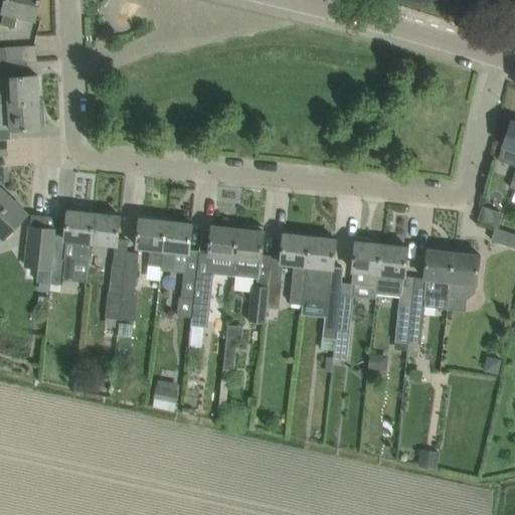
[(6,0),(1,25),(14,28),(17,15),(34,19),(38,2),(39,3),(39,0),(6,0)]
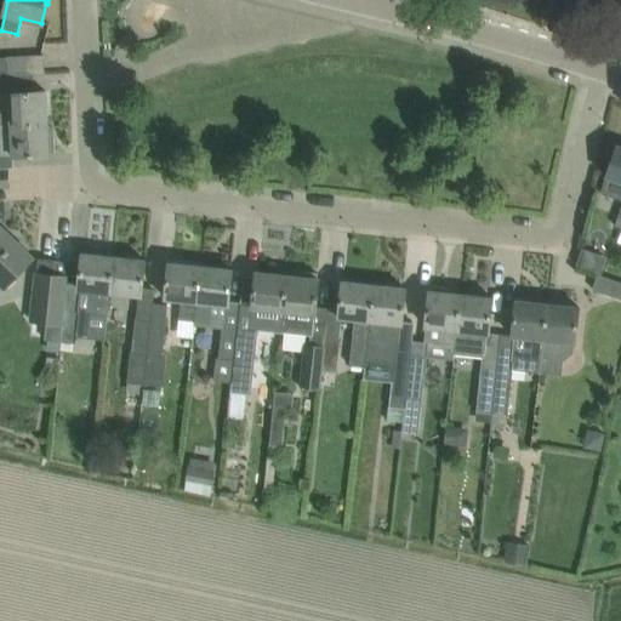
[(33,75),(44,75),(43,56),(20,57),(6,57),(7,77),(20,77),(33,75)]
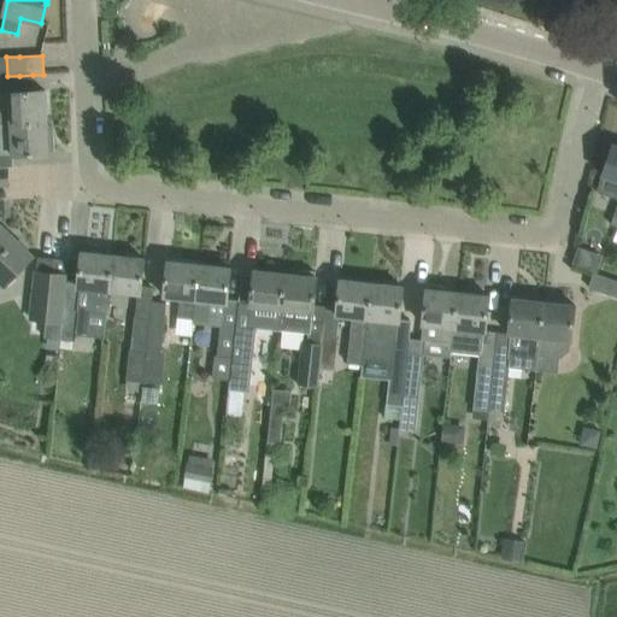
[(0,109),(0,124),(46,123),(45,90),(9,93),(10,110),(0,109)]
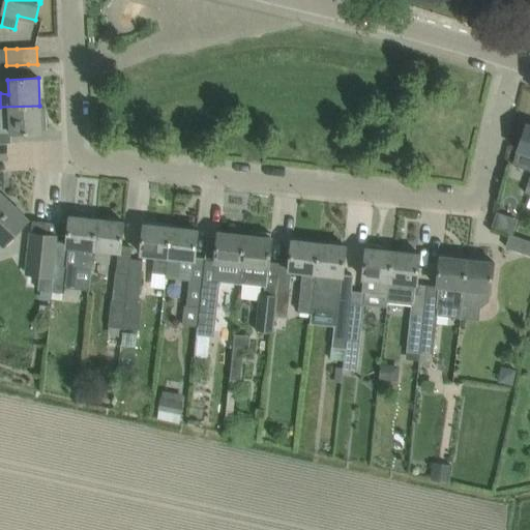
[(46,129),(45,117),(40,117),(39,107),(39,106),(0,107),(0,133),(9,133),(9,134),(10,134),(21,133),(41,131),(40,129),(46,129)]
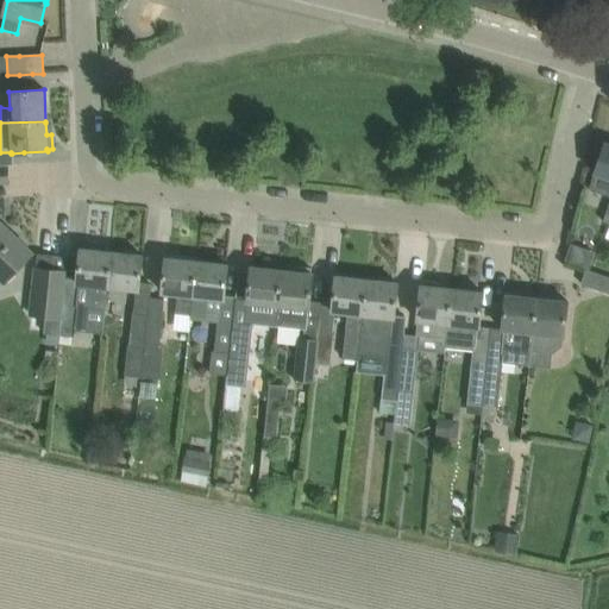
[(595,171),(589,189),(608,196),(608,145),(606,144),(595,171)]
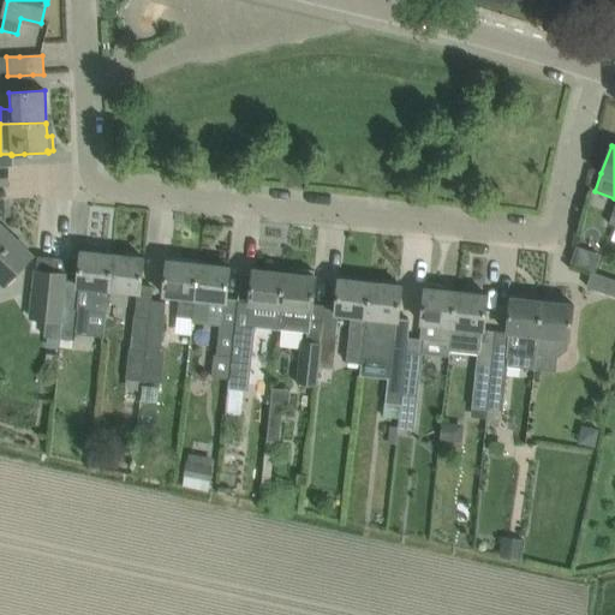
[(0,288),(16,273),(33,255),(9,232),(0,240),(0,288)]
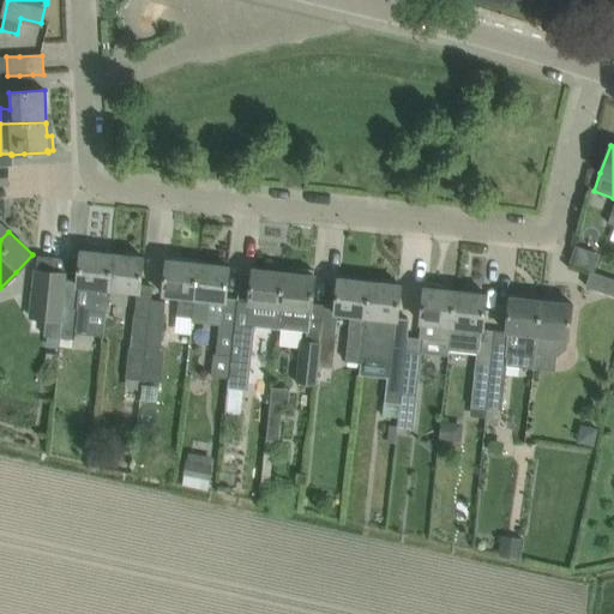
[(595,270),(601,251),(578,242),(572,263),(595,270)]
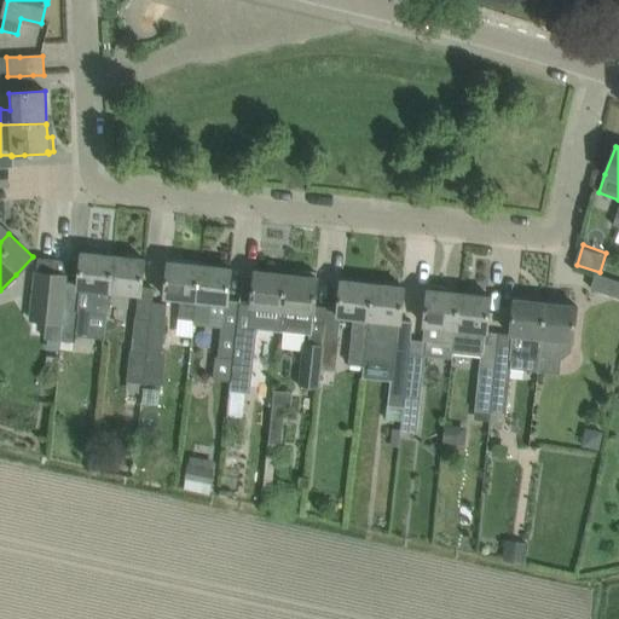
[(63,312),(61,341),(75,343),(76,336),(79,313),(106,316),(109,291),(113,256),(82,253),(79,277),(79,284),(67,282),(65,298),(63,312)]
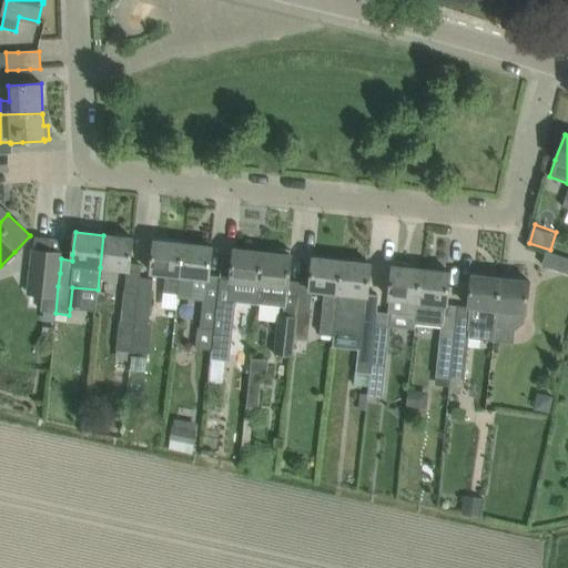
[(103,235),(100,267),(127,271),(124,293),(123,293),(120,323),(119,323),(115,351),(131,353),(139,277),(140,277),(141,266),(130,264),(130,261),(132,239),(103,235)]
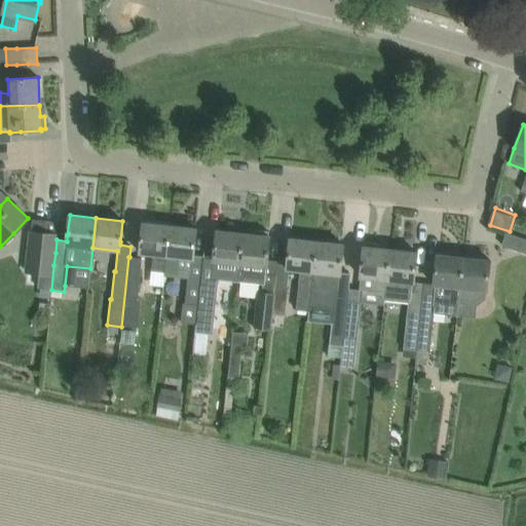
[(29,250),(27,272),(39,273),(38,289),(51,290),(53,265),(55,253),(57,239),(57,235),(44,234),(45,221),(32,219),(30,239),(29,250)]
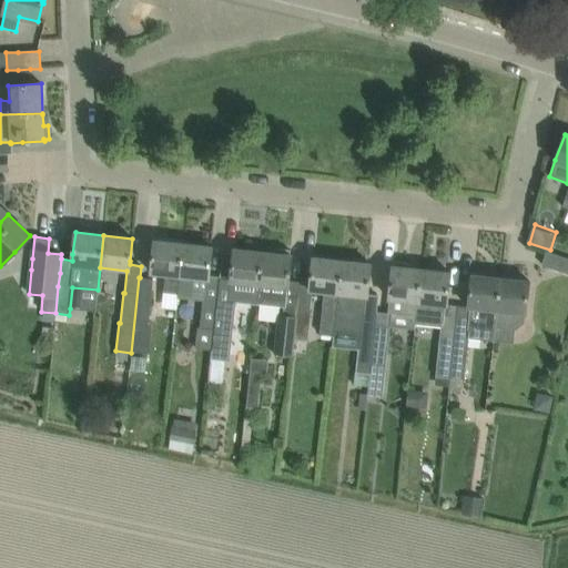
[(49,239),(48,253),(61,254),(61,253),(63,240),(49,239)]
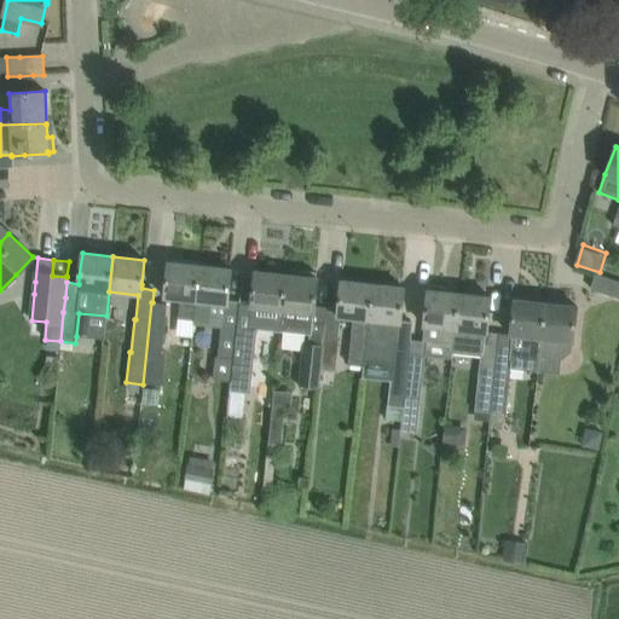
[(194,320),(200,266),(168,262),(165,298),(180,299),(178,319),(194,320)]
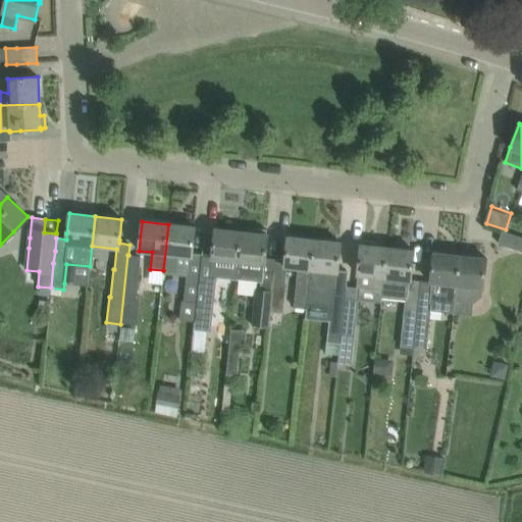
[(194,322),(202,256),(192,255),(195,227),(168,224),(163,270),(175,272),(177,255),(190,256),(184,302),(181,302),(179,320),(194,322)]
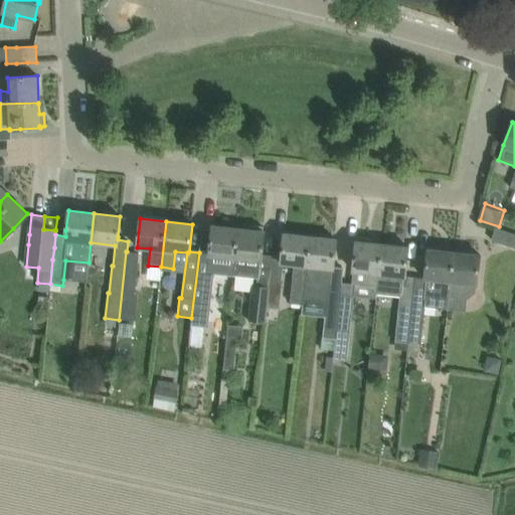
[(199,252),(191,318),(190,326),(205,327),(205,326),(208,326),(212,291),(213,274),(232,277),(237,228),(212,226),(209,253),(199,252)]
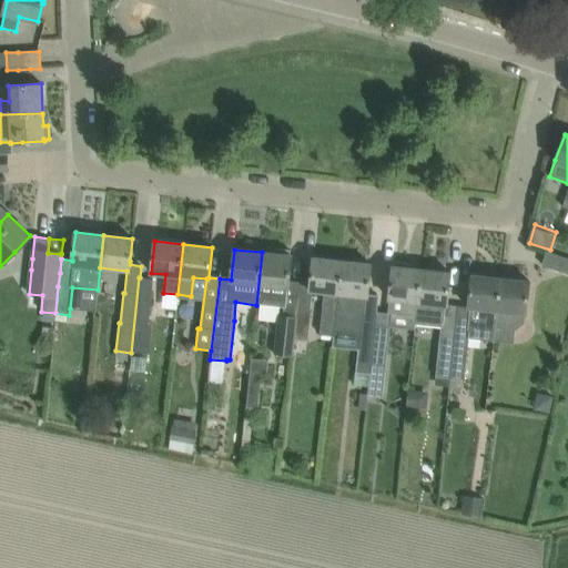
[(288,277),(291,255),(262,252),(256,305),(271,306),(283,307),(282,314),(277,314),(273,354),(292,356),(294,338),(300,283),(288,282),(288,277)]
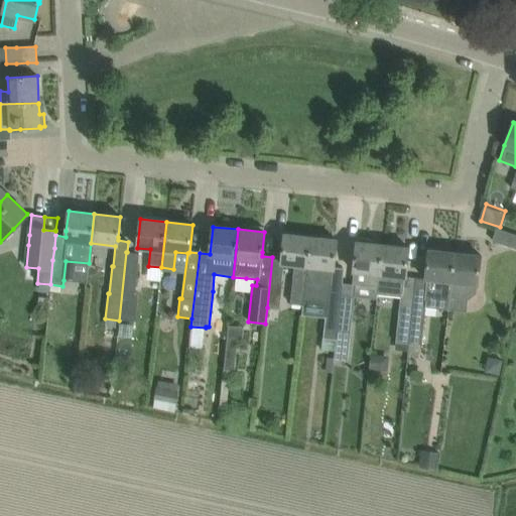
[(492,242),(515,250),(515,249),(515,235),(497,229),(492,242)]
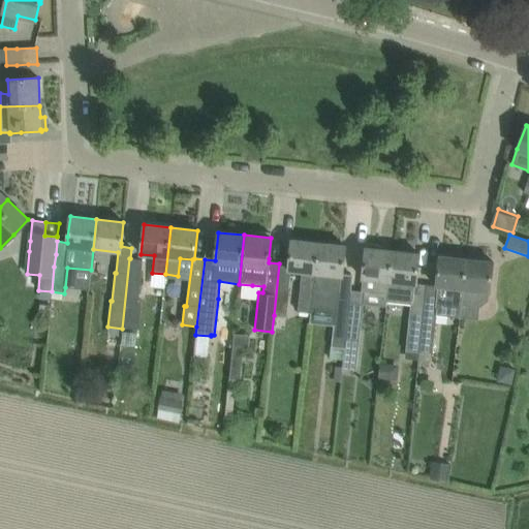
[(311,314),(312,307),(313,289),(318,243),(291,240),(289,265),(279,263),(274,315),(286,317),(289,291),(288,291),(290,271),(302,272),(298,312),(311,314)]
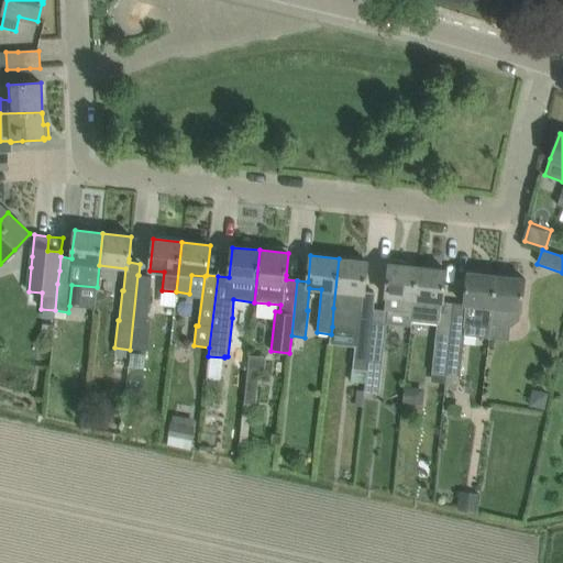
[(333,308),(332,323),(357,327),(359,316),(362,316),(362,312),(364,291),(367,262),(339,258),(333,308)]
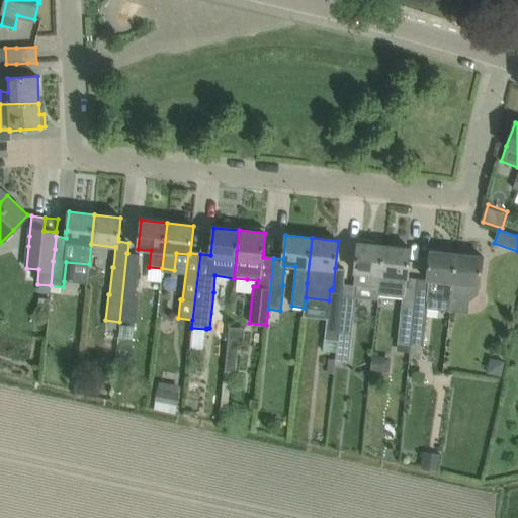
[(355,272),(354,286),(379,288),(384,246),(358,243),(356,263),(355,272)]
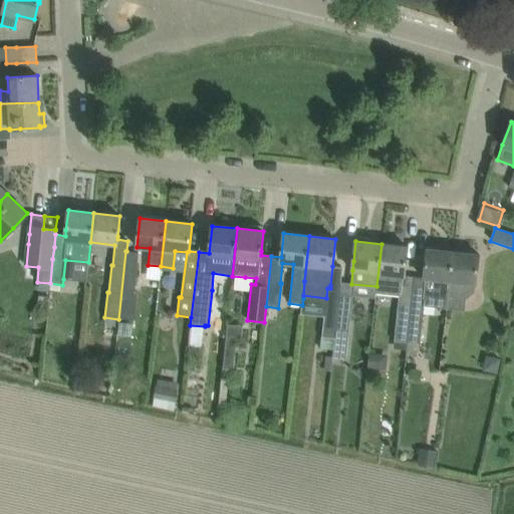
[(381,244),(376,286),(400,288),(399,297),(395,341),(407,342),(412,297),(401,296),(402,291),(403,275),(404,275),(405,267),(408,247),(381,244)]
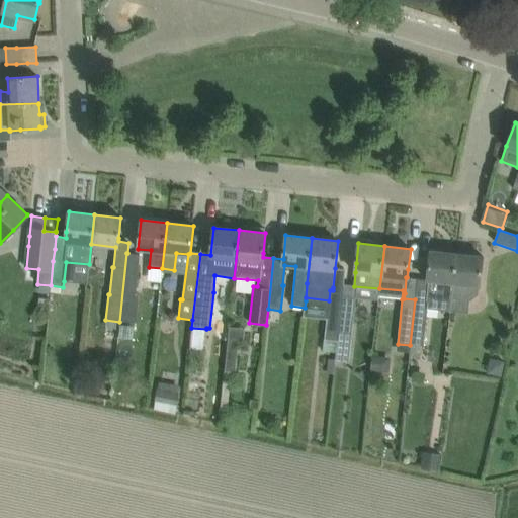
[(410,353),(409,356),(420,358),(422,346),(423,346),(428,301),(427,301),(429,279),(441,281),(437,310),(450,312),(456,254),(430,251),(428,271),(427,279),(417,278),(415,299),(410,345),(409,353),(410,353)]
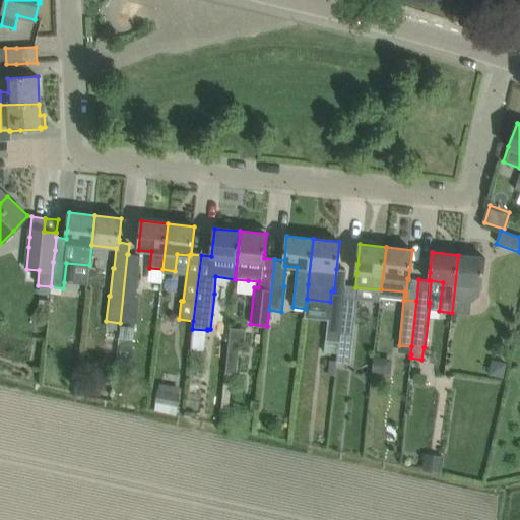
[(127,254),(120,323),(136,325),(139,295),(136,295),(140,256),(128,254),(127,254)]
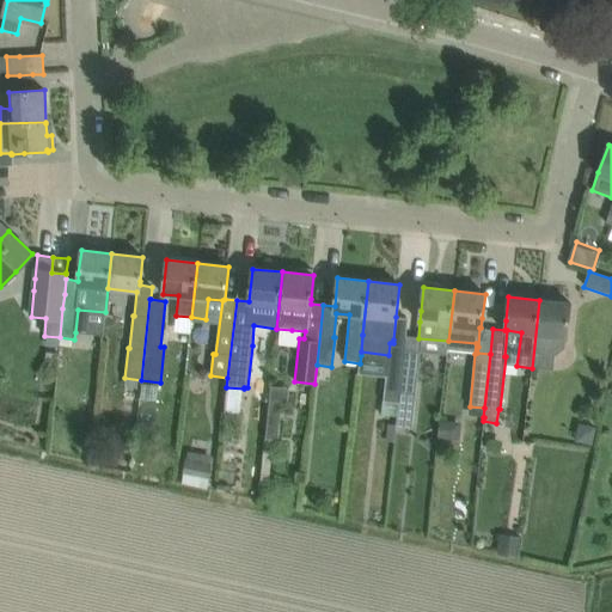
[(539,300),(532,368),(554,371),(555,356),(564,348),(565,337),(567,337),(568,326),(570,303),(539,300)]
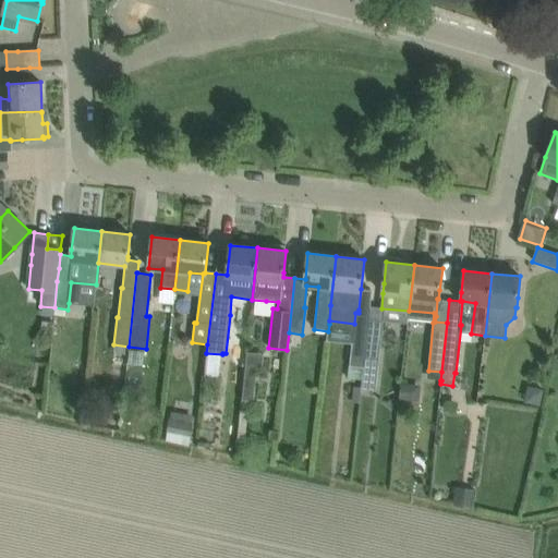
[(370,314),(359,313),(355,313),(354,324),(350,366),(364,367),(370,314)]
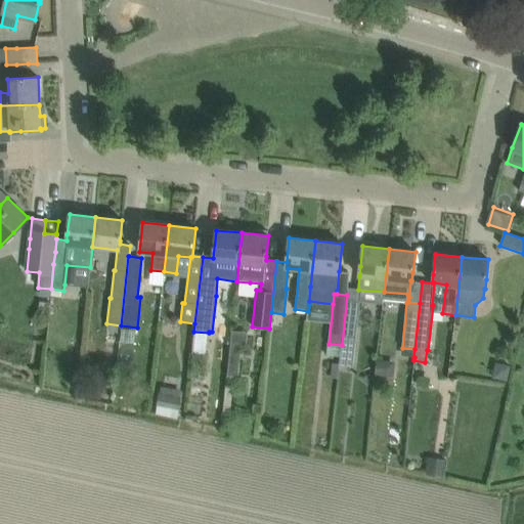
[(352,359),(359,297),(347,295),(342,345),(340,357),(340,364),(351,365),(352,359)]
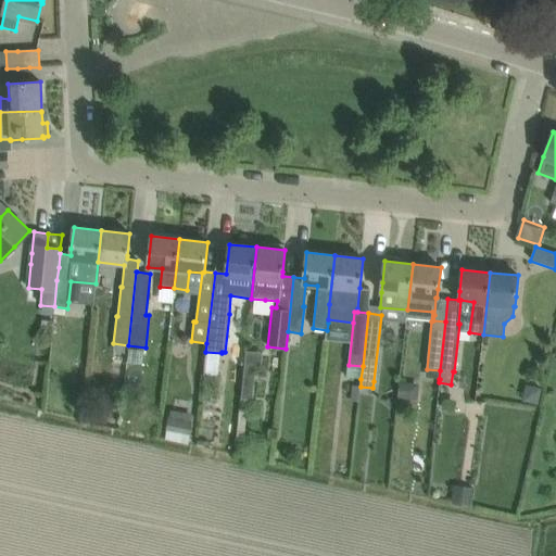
[(244,369),(241,399),(252,400),(255,370),(244,369)]
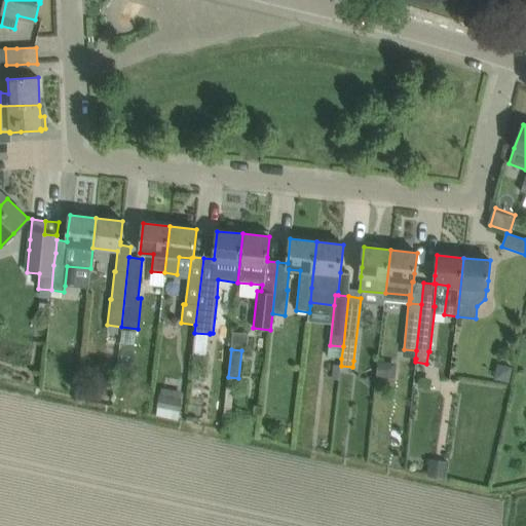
[(510,384),(513,369),(497,365),(494,381),(510,384)]
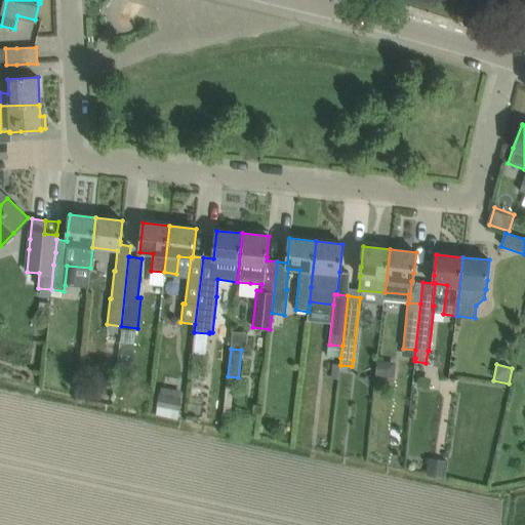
[(182,399),(180,399),(159,395),(156,407),(158,407),(179,411),(182,399)]
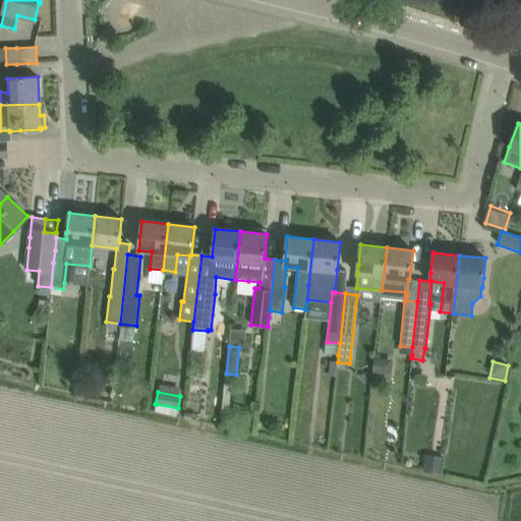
[(425,455),(422,471),(442,474),(445,458),(425,455)]
